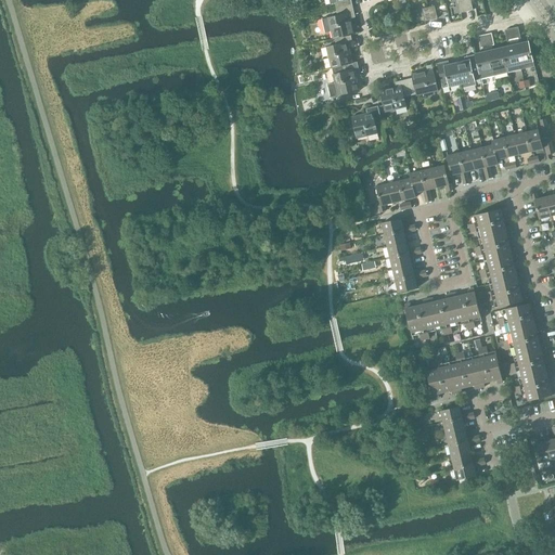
[(335,3),(336,10),(352,5),(350,0),(328,0),(331,4),(335,3)]
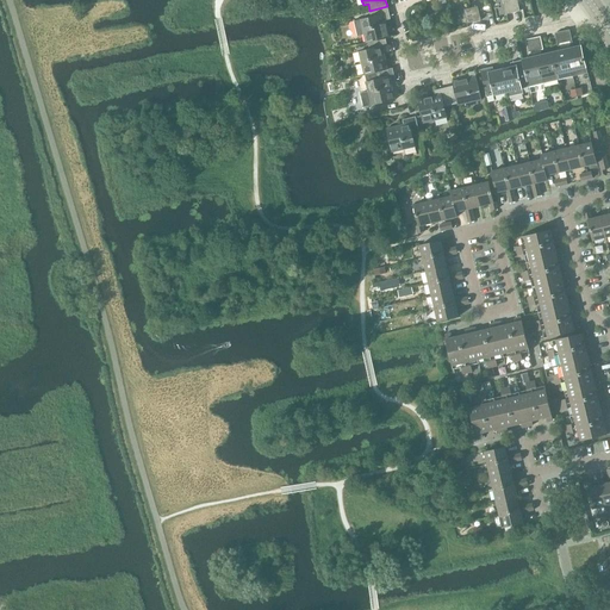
[(514,13),(510,0),(504,0),(503,0),(506,14),(514,13)]
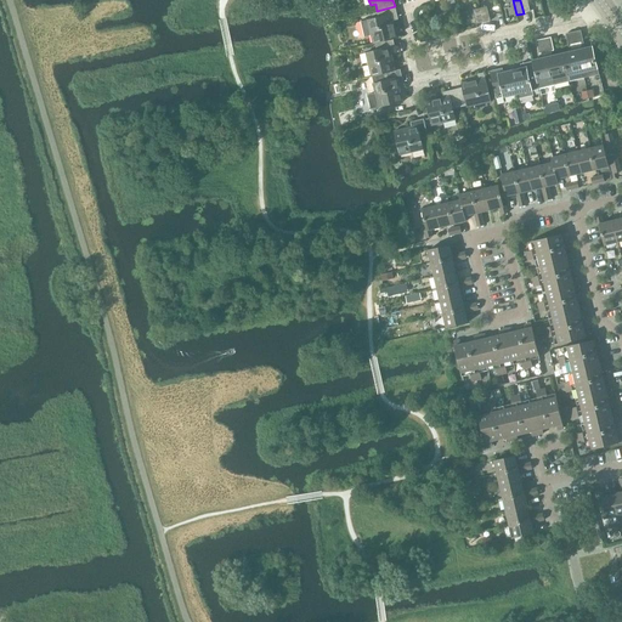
[(527,0),(520,0),(524,13),(530,11),(527,0)]
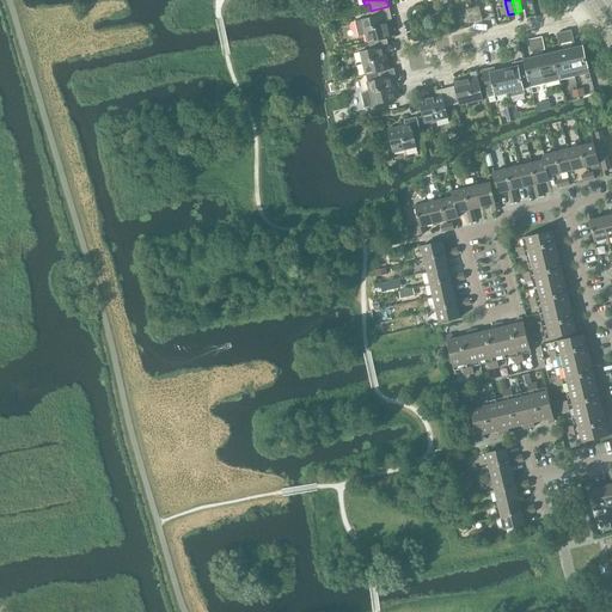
[(368,43),(369,43),(387,38),(387,40),(391,38),(387,20),(392,19),(389,6),(371,11),(373,17),(355,22),(357,36),(366,35),(368,43)]
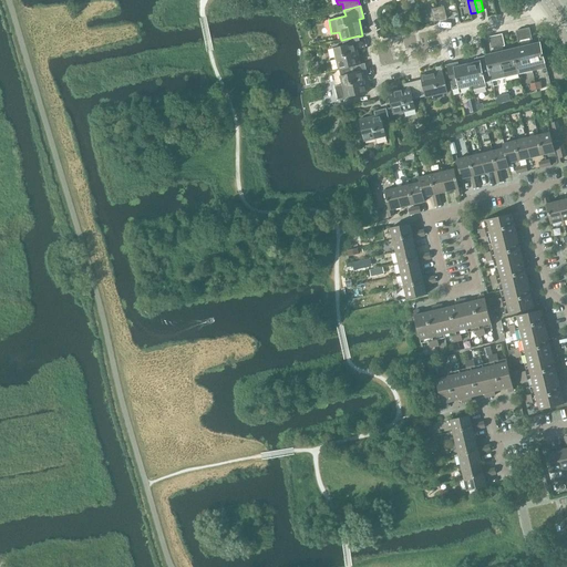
[(444,6),(437,8),(441,20),(447,19),(446,14),(444,6)]
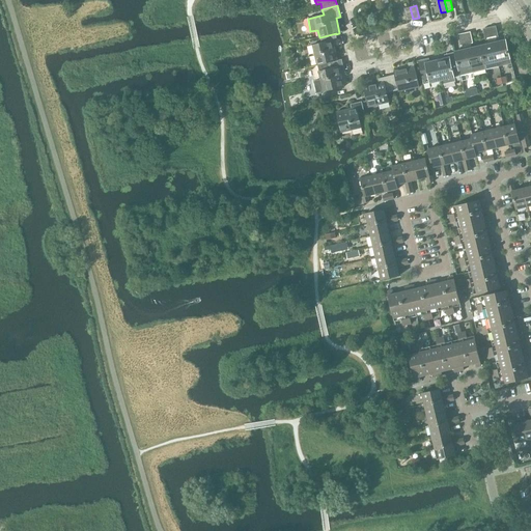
[(413,19),(410,7),(403,8),(407,21),(413,19)]
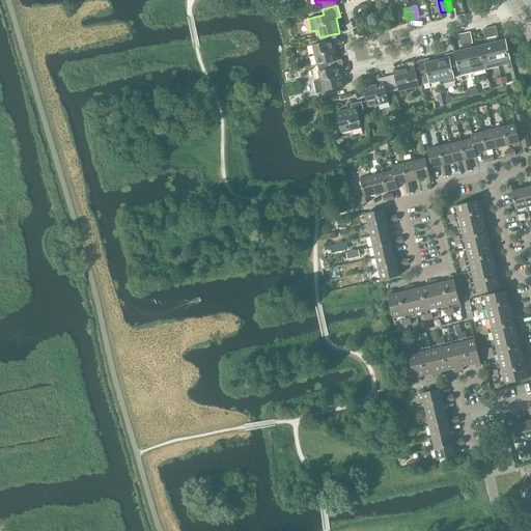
[(496,24),(482,27),(484,38),(498,35),(496,24)]
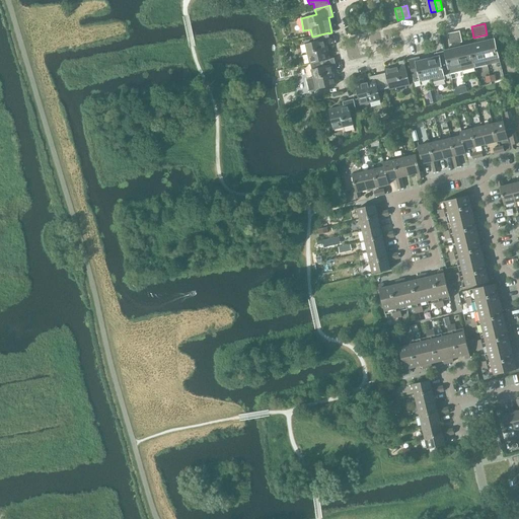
[(459,29),(446,32),(448,44),(461,41),(459,29)]
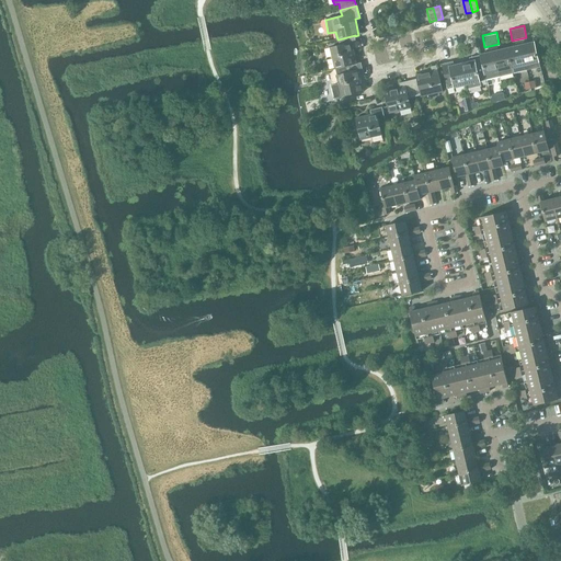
[(330,47),(335,69),(345,67),(356,64),(353,48),(357,47),(355,36),(355,35),(339,39),(340,45),(330,47)]
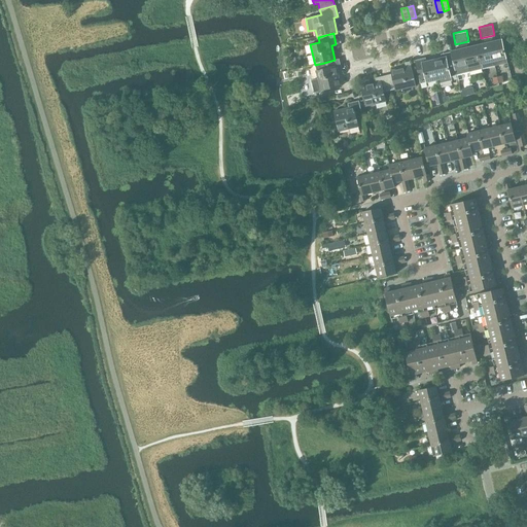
[(492,36),(488,37),(495,66),(507,63),(502,40),(494,42),(492,36)]
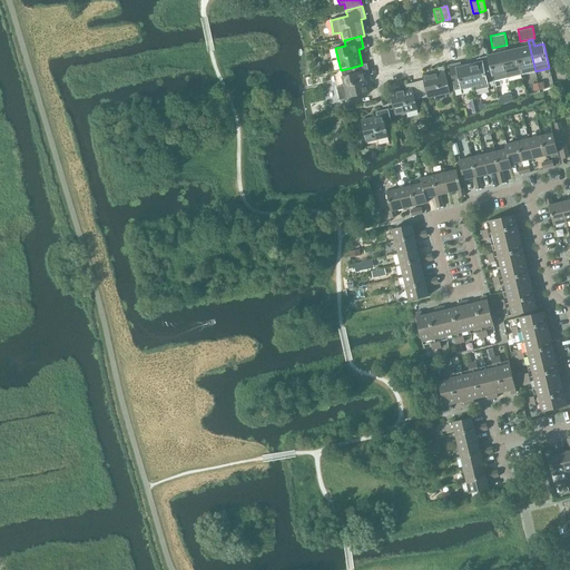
[(524,48),(516,49),(520,69),(521,75),(536,71),(528,40),(523,41),(524,48)]
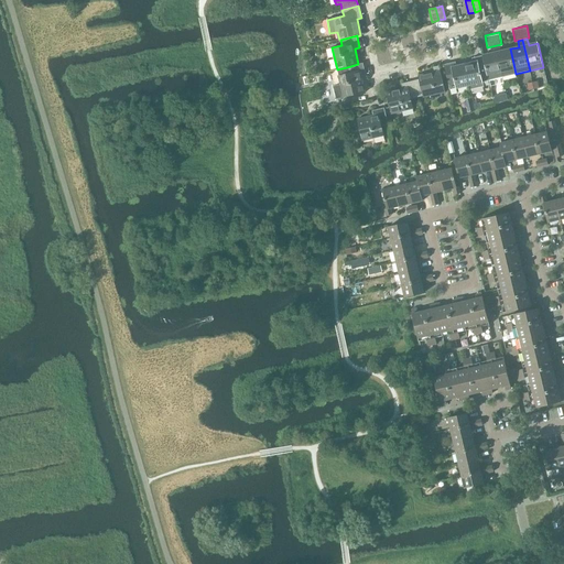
[(500,44),(495,45),(501,72),(514,68),(510,49),(501,51),(500,44)]
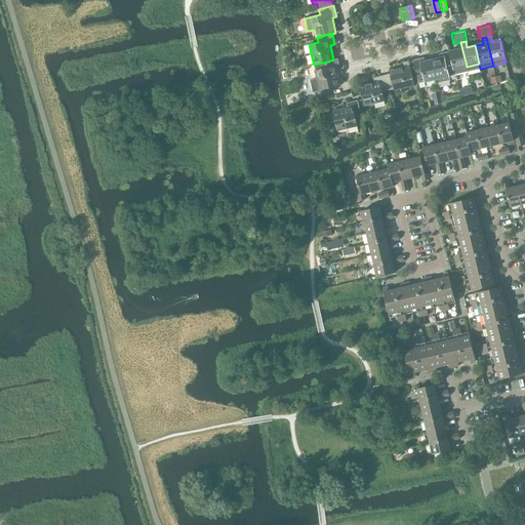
[(457,49),(449,51),(454,70),(467,67),(460,42),(456,44),(457,49)]
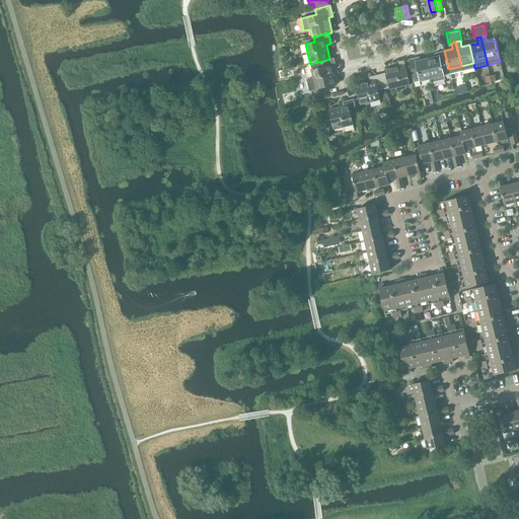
[(428,59),(432,78),(433,82),(446,79),(445,75),(450,74),(449,69),(444,51),(434,54),(435,58),(428,59)]
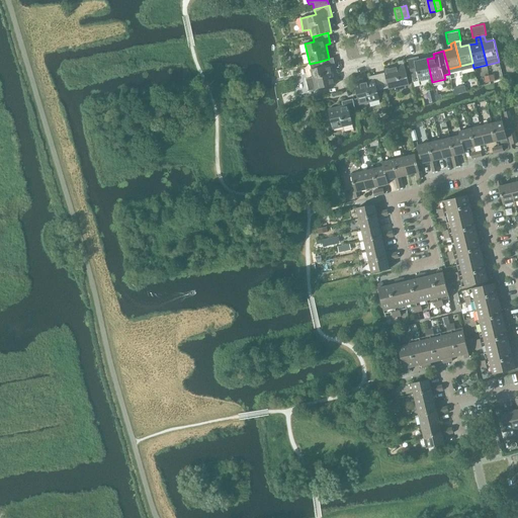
[(419,81),(431,78),(427,59),(419,61),(419,57),(408,59),(413,81),(419,80),(419,81)]
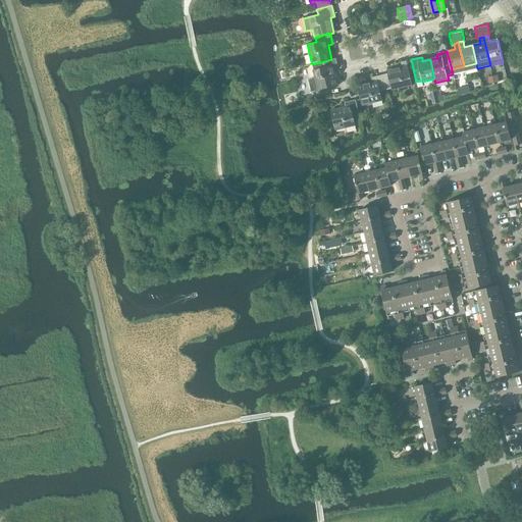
[(321,62),(312,64),(315,79),(309,80),(312,92),(337,86),(334,70),(338,69),(336,58),(331,59),(321,62)]
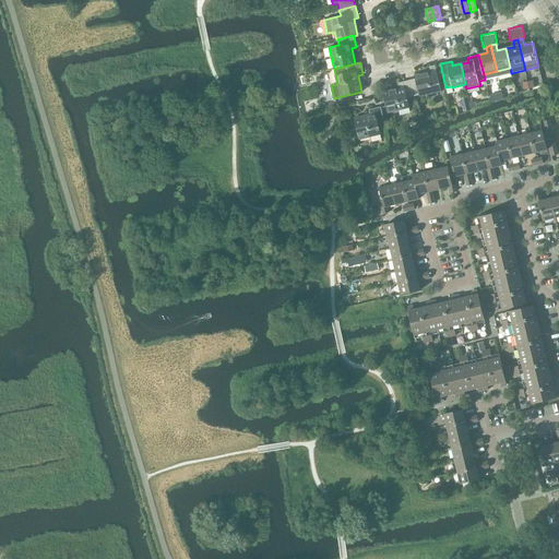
[(415,80),(409,81),(413,96),(419,95),(419,96),(441,92),(435,66),(429,67),(430,71),(415,74),(415,80)]
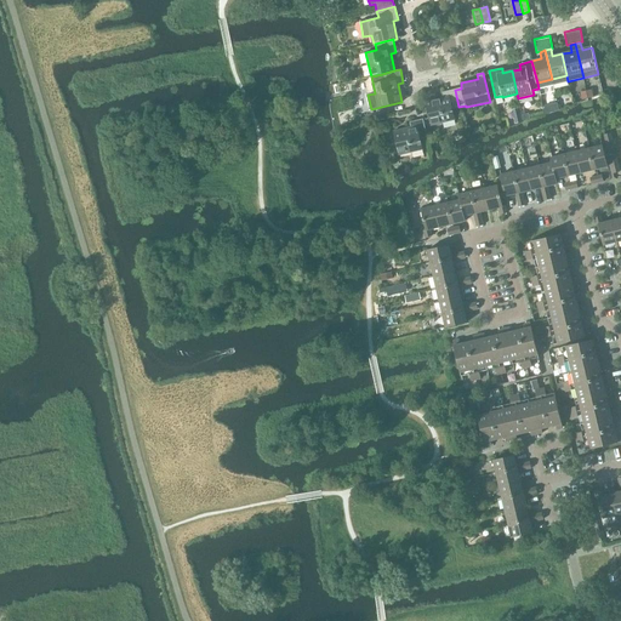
[(459,107),(455,90),(442,92),(443,97),(425,101),(431,125),(455,120),(453,109),(459,107)]
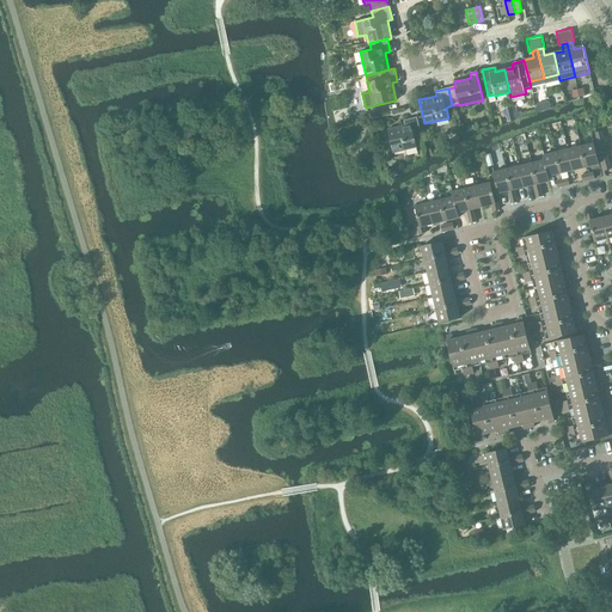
[(421,135),(417,117),(404,120),(405,126),(387,129),(393,153),(417,147),(415,136),(421,135)]
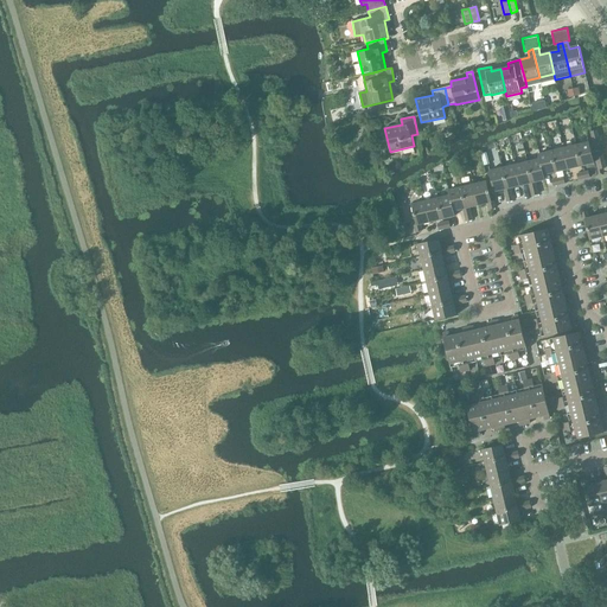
[(589,142),(576,145),(581,166),(594,163),(589,142)]
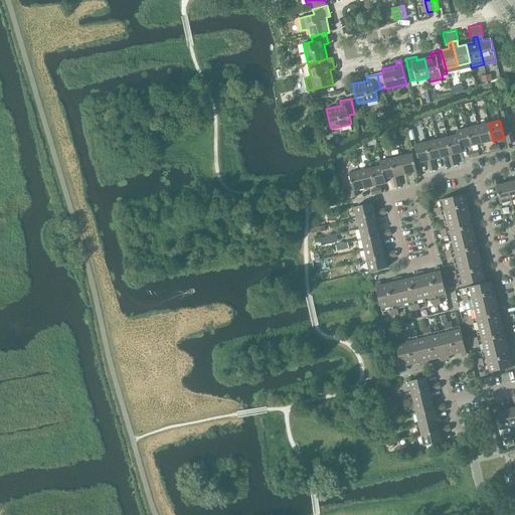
[(489,123),(478,126),(482,143),(493,141),(489,123)]
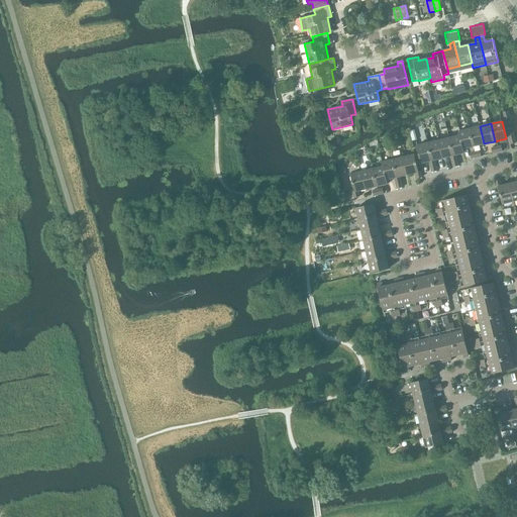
[(480,126),(470,128),(474,146),(484,143),(480,126)]
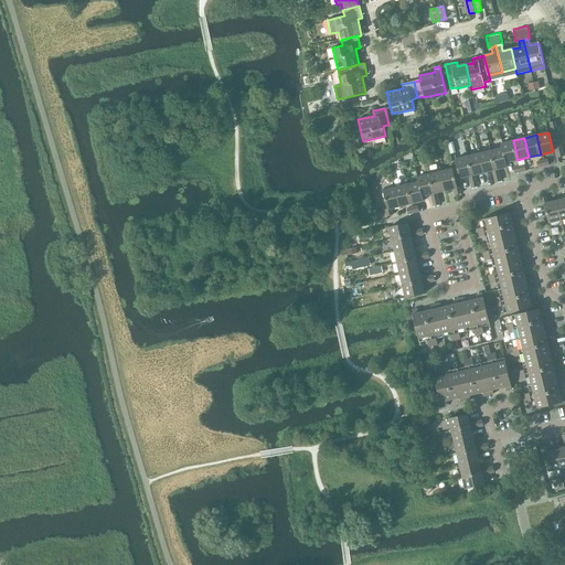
[(501,144),(502,148),(505,162),(507,162),(518,160),(513,140),(501,144)]
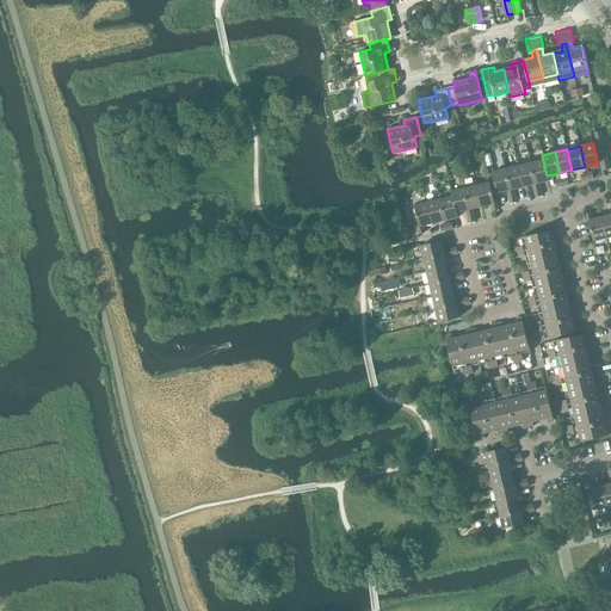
[(543,160),(531,162),(536,184),(538,183),(549,180),(548,176),(547,176),(543,160)]
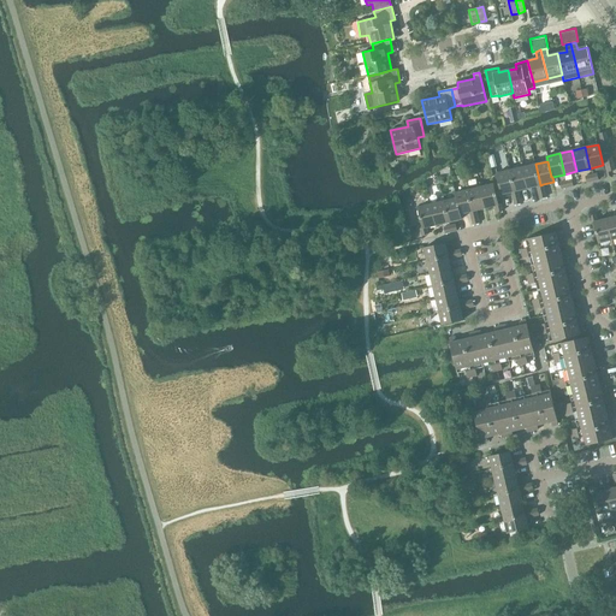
[(535,164),(522,167),(527,188),(537,185),(538,193),(544,191),(543,184),(540,185),(535,164)]
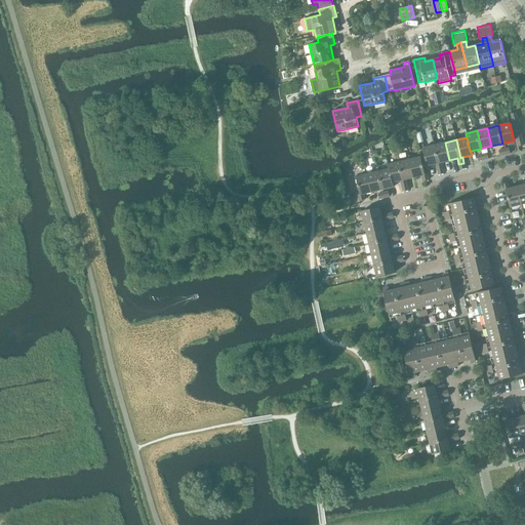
[(445,143),(435,145),(439,163),(441,162),(449,160),(445,143)]
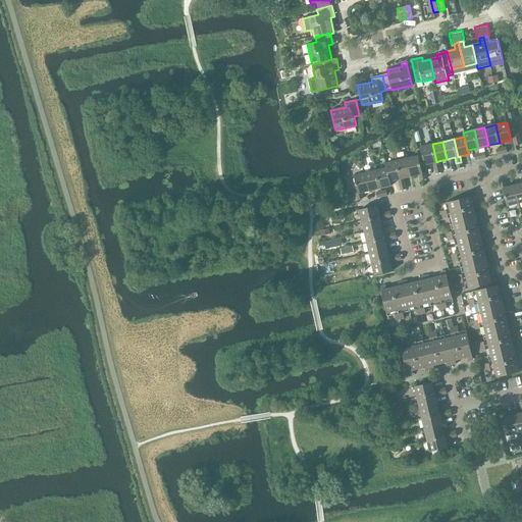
[(433,162),(434,168),(439,167),(438,161),(436,162),(432,144),(421,147),(425,164),(433,162)]
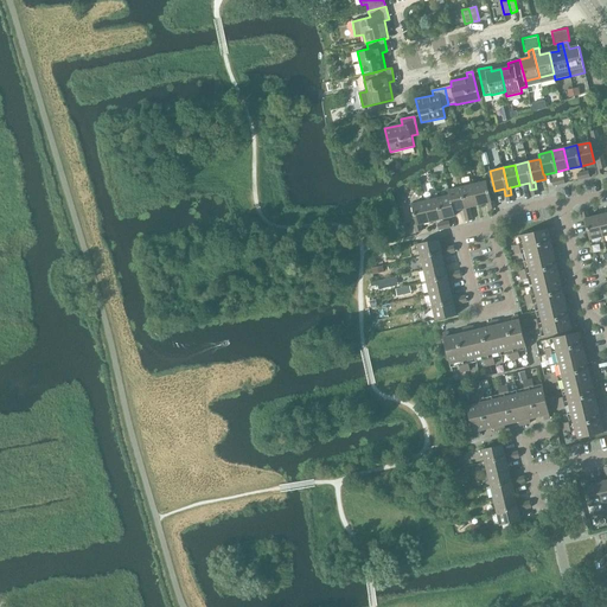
[(486,181),(473,184),(479,205),(487,203),(490,210),(496,208),(493,200),(491,202),(486,181)]
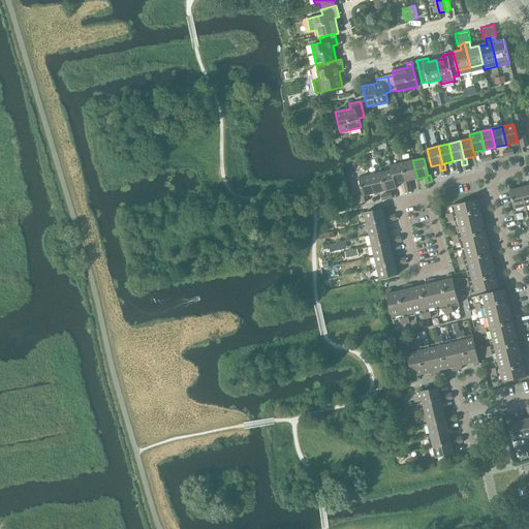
[(412,160),(402,163),(406,181),(409,181),(417,179),(412,160)]
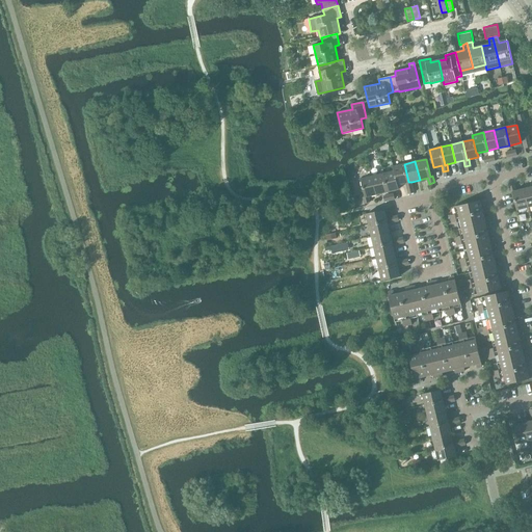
[(393,166),(394,170),(397,185),(398,185),(406,183),(407,188),(413,187),(411,182),(408,182),(404,164),(393,166)]
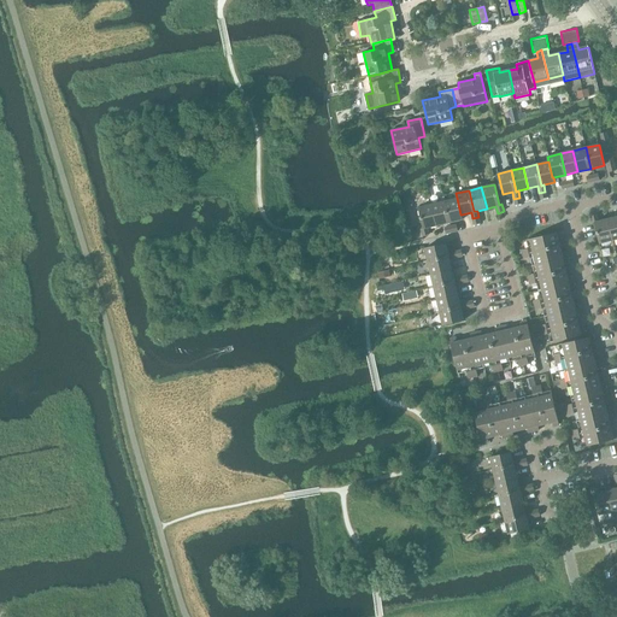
[(457,198),(445,201),(450,222),(463,219),(462,215),(460,215),(457,198)]
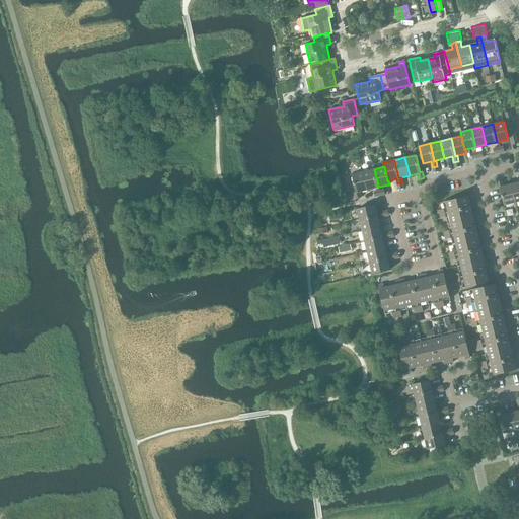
[(374,169),(363,171),(367,190),(378,187),(374,169)]
